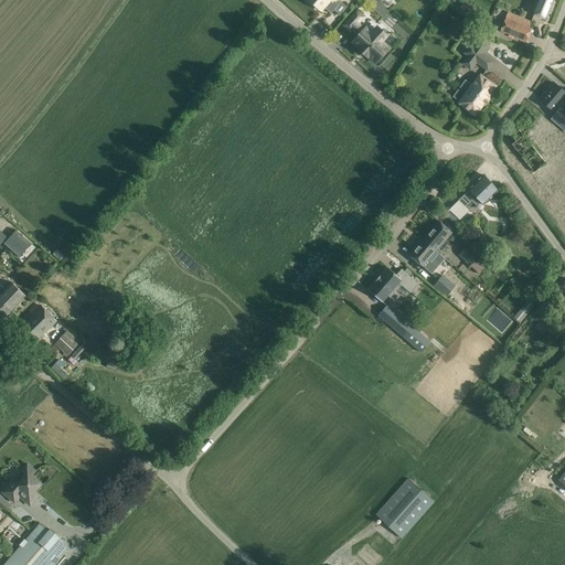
[(310,0),(322,10),(324,8),(331,13),(339,4),(334,1),(336,0),(310,0)]
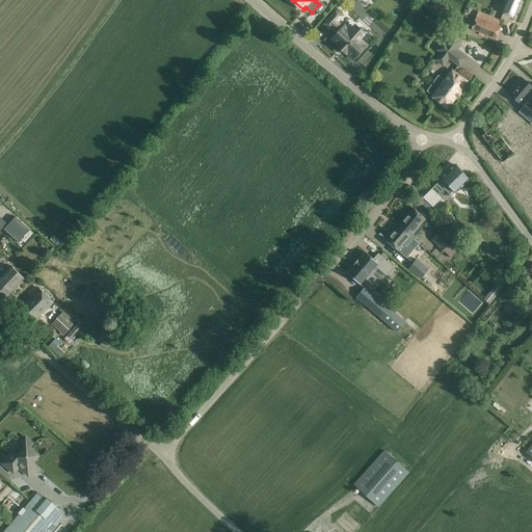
[(521,0),(505,0),(501,12),(514,18),(521,0)]
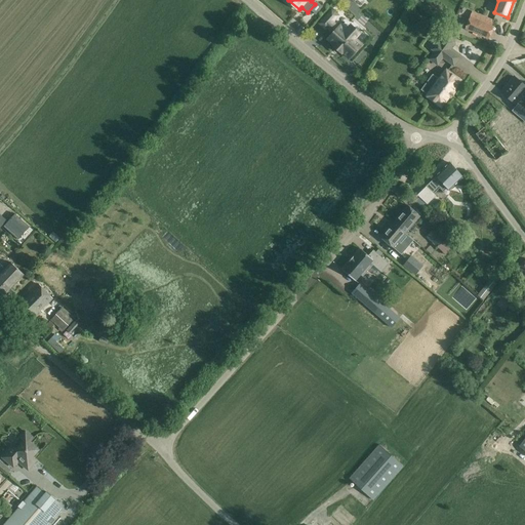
[(331,10),(320,24),(326,30),(327,28),(333,34),(327,39),(333,45),(333,46),(341,53),(342,52),(349,58),(361,44),(354,38),(359,33),(351,26),(346,31),(340,26),(338,28),(332,23),(338,16),(331,10)]
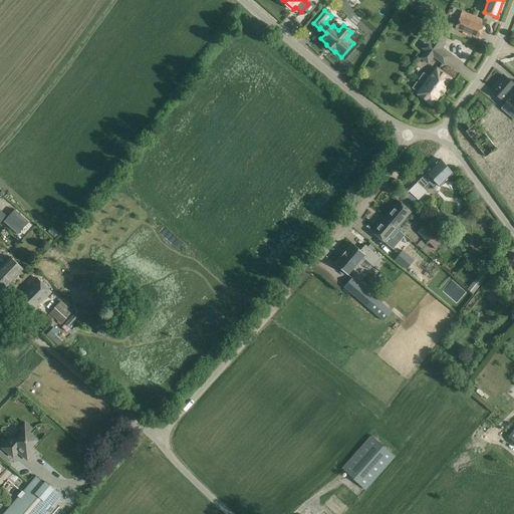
[(462,11),(460,17),(456,28),(479,37),(483,26),(481,26),(483,20),(462,11)]
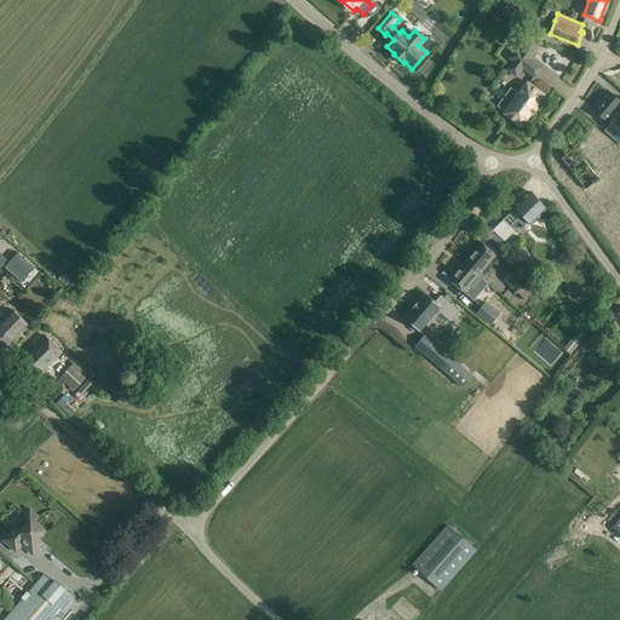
[(527,44),(521,52),(516,50),(510,58),(514,62),(507,70),(516,76),(523,68),(535,78),(541,68),(529,59),(535,50),(527,44)]
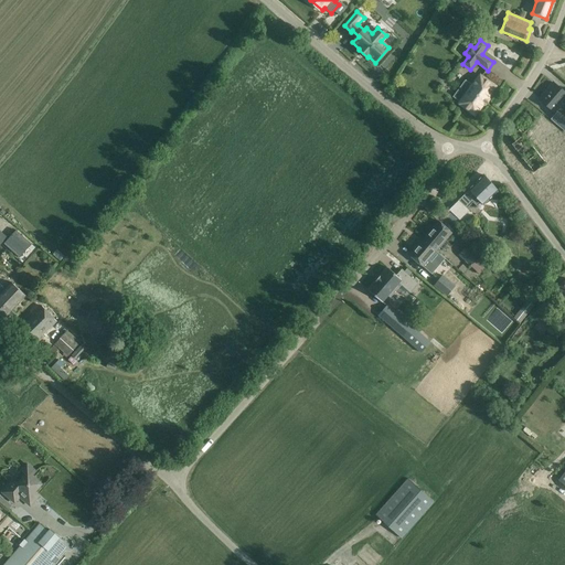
[(466,80),(452,97),(460,103),(459,104),(475,116),(483,104),(486,106),(489,100),(487,98),(496,87),(480,75),(472,85),(466,80)]
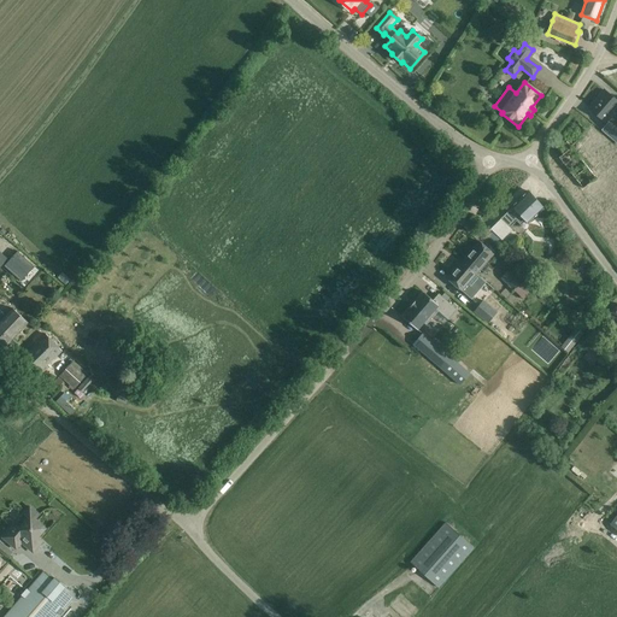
[(616,101),(604,90),(589,109),(605,123),(609,119),(616,109),(616,101)]
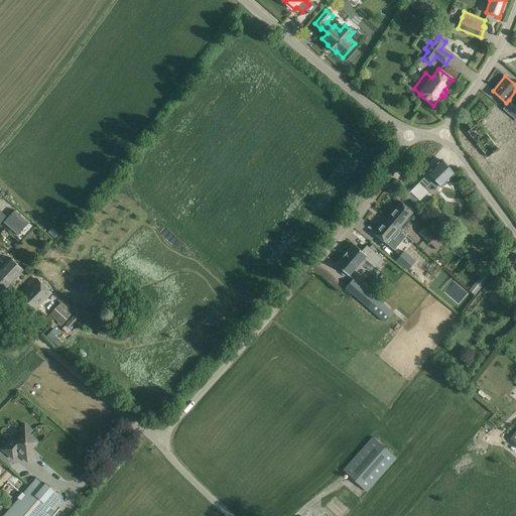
[(505,107),(503,109),(515,119),(515,107),(509,102),(505,107)]
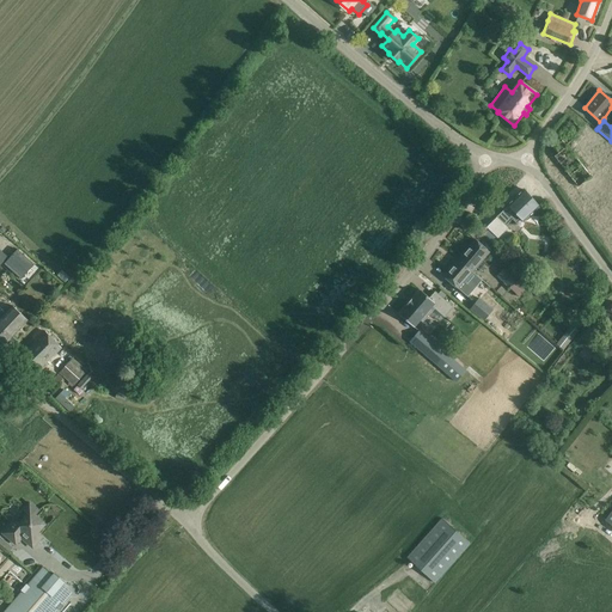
[(496,216),(505,226),(506,226),(513,220),(516,224),(528,213),(531,216),(540,207),(526,191),(522,191),(496,216)]
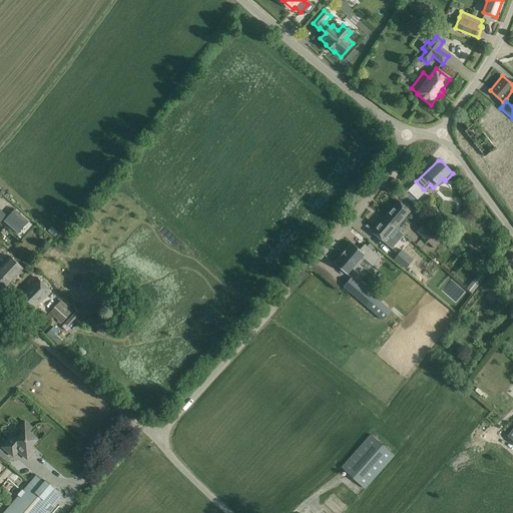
[(398,200),(372,231),(384,241),(392,248),(404,235),(396,227),(410,211),(398,200)]
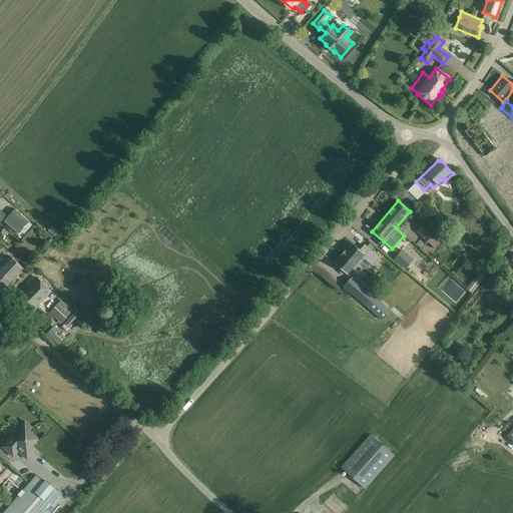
[(18,233),(29,221),(15,208),(4,220),(18,233)]
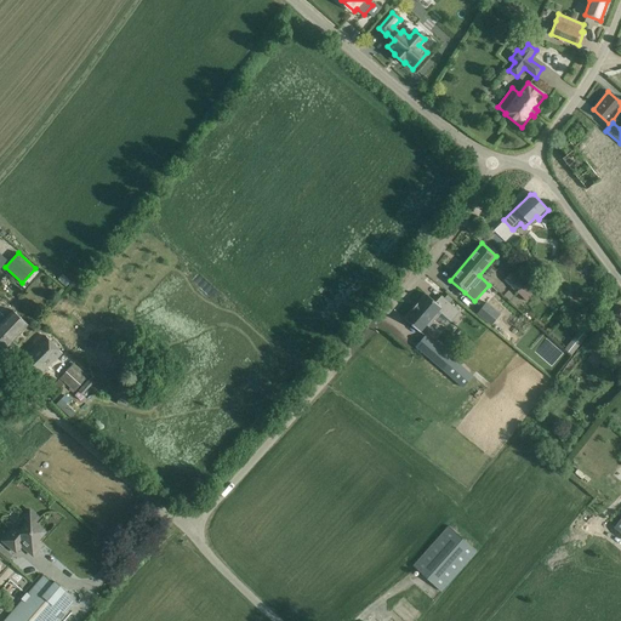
[(518,292),(528,283),(516,269),(506,279),(518,292)]
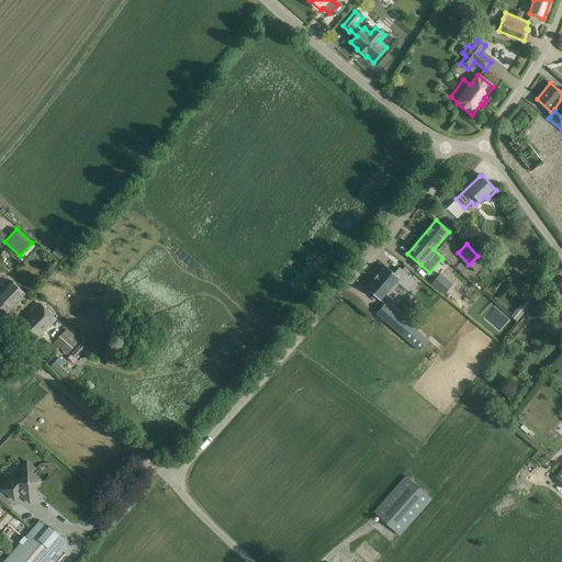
[(373,281),(366,289),(380,301),(385,294),(388,296),(395,288),(393,285),(396,282),(408,292),(416,282),(400,268),(394,274),(385,267),(378,274),(373,280),(373,281)]
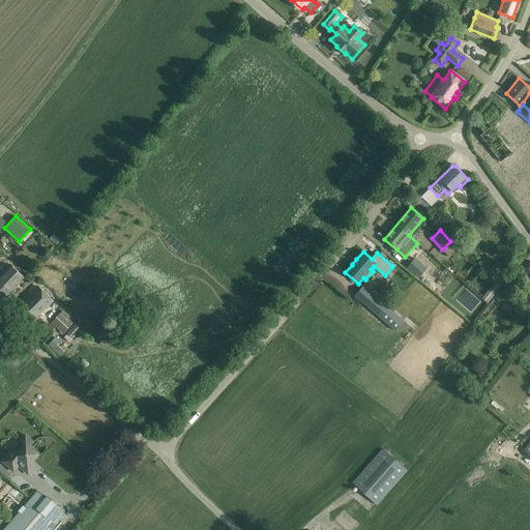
[(416,259),(411,264),(408,268),(420,278),(428,269),(416,259)]
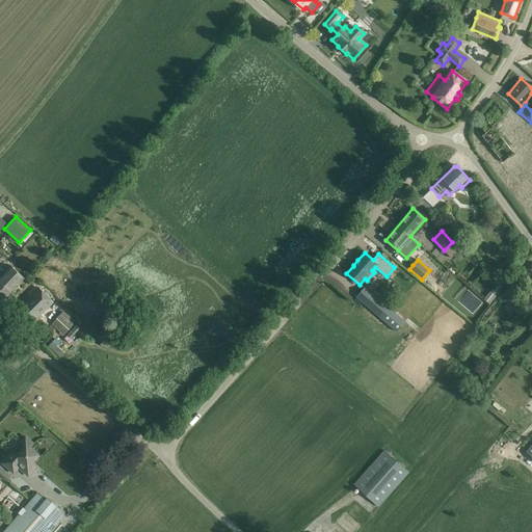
[(531,265),(527,270),(513,282),(517,288),(525,281),(531,288),(531,265)]
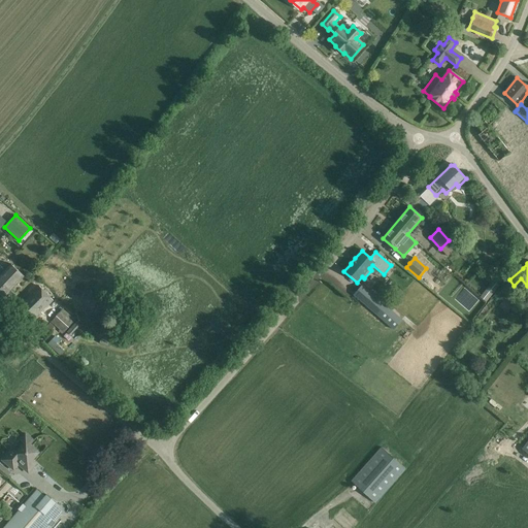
[(0,278),(11,290),(24,276),(11,264),(0,275),(0,278)]
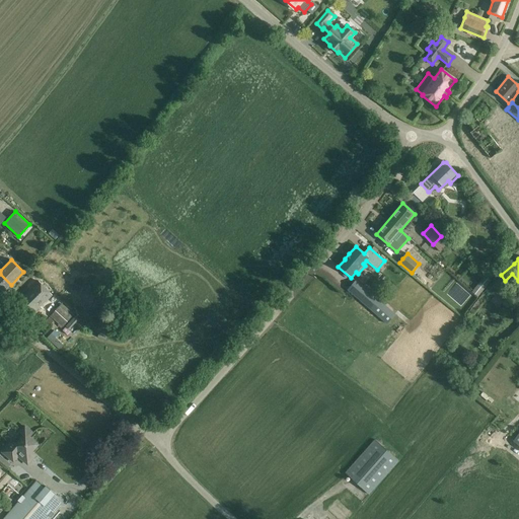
[(0,296),(11,285),(0,274),(0,296)]
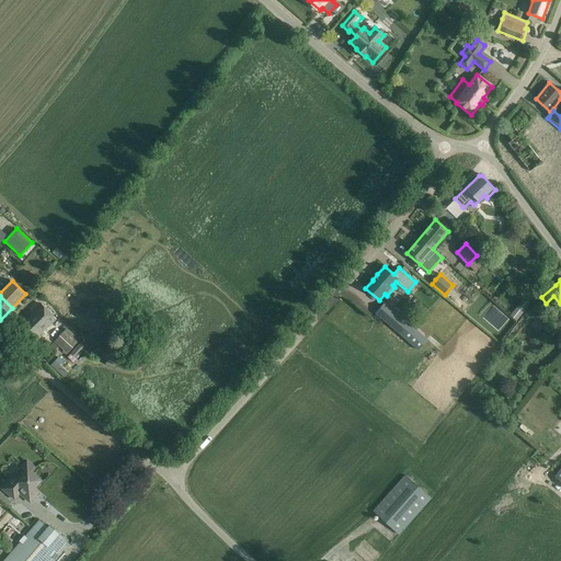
[(524,297),(510,316),(517,321),(531,304),(524,297)]
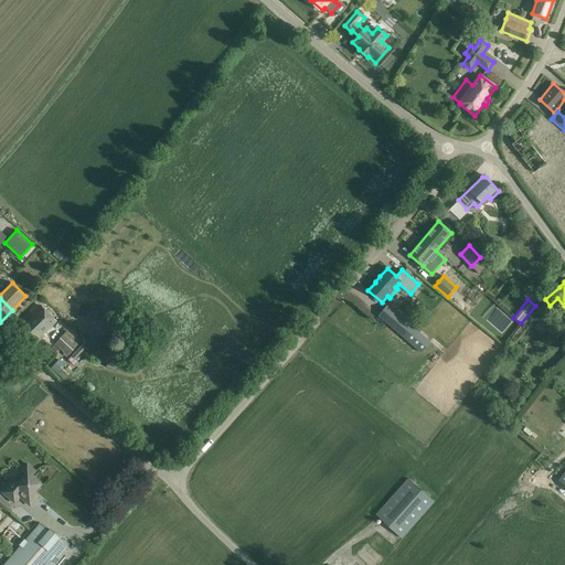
[(42,306),(14,333),(30,349),(57,321),(42,306)]
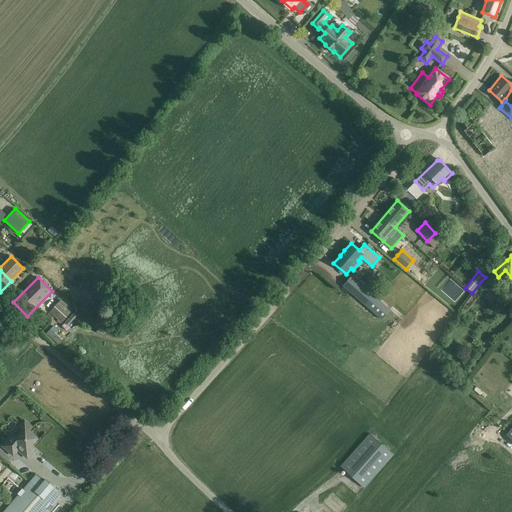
[(367,306),(375,297),(351,277),(343,286),(367,306)]
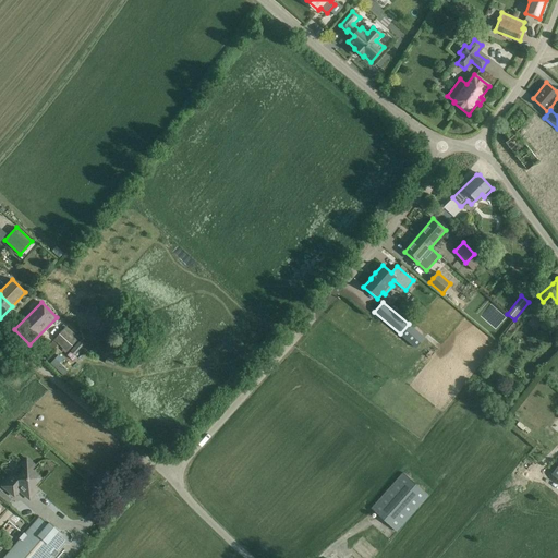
[(535,330),(546,316),(538,310),(536,313),(533,310),(528,316),(531,319),(528,324),(535,330)]
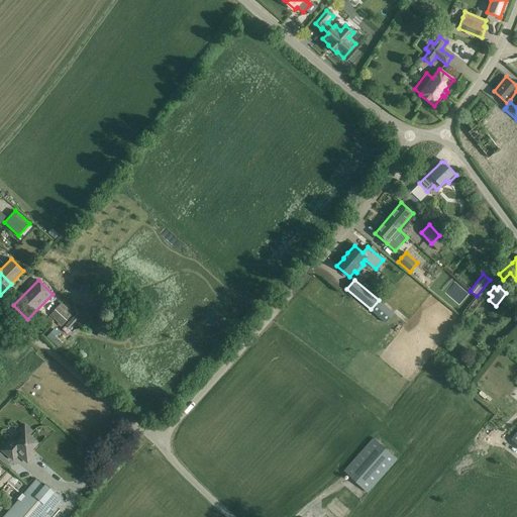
[(74,314),(62,303),(50,315),(63,326),(74,314)]
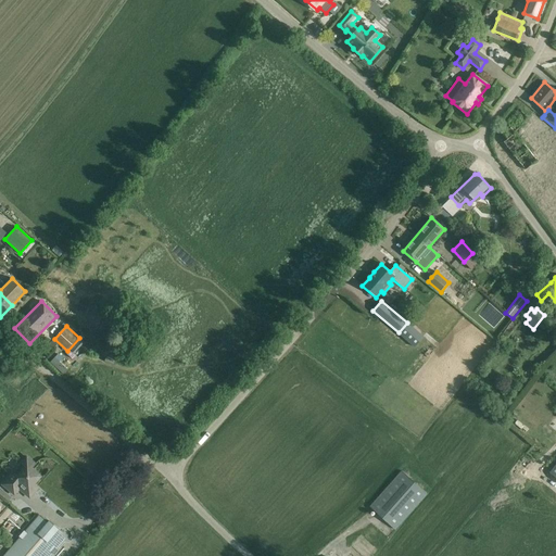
[(84,344),(79,340),(71,350),(75,354),(84,344)]
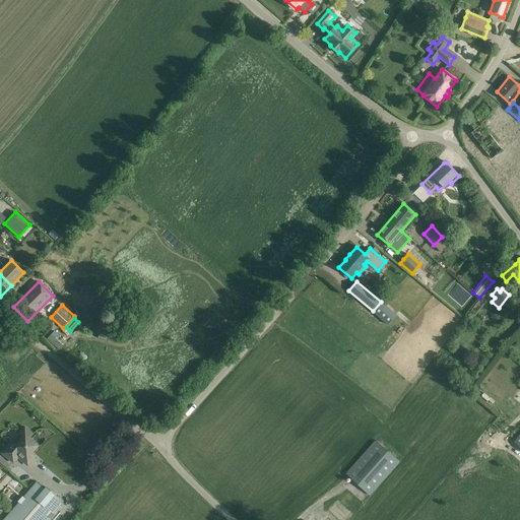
[(13,441),(3,453),(9,459),(14,453),(18,457),(20,459),(27,465),(33,459),(37,455),(33,452),(39,446),(30,439),(34,435),(25,428),(19,435),(22,438),(16,444),(13,441)]
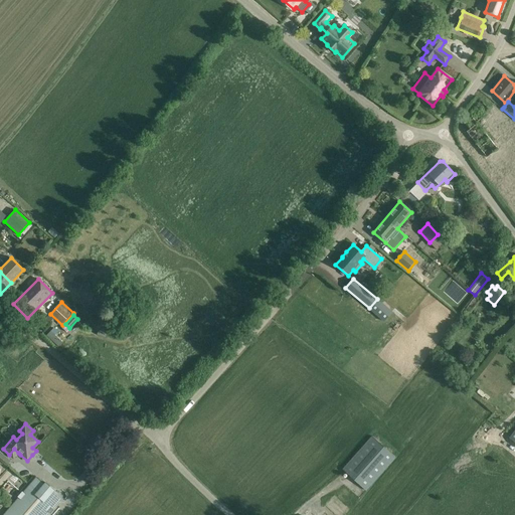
[(395,458),(371,437),(343,470),(366,490),(395,458)]
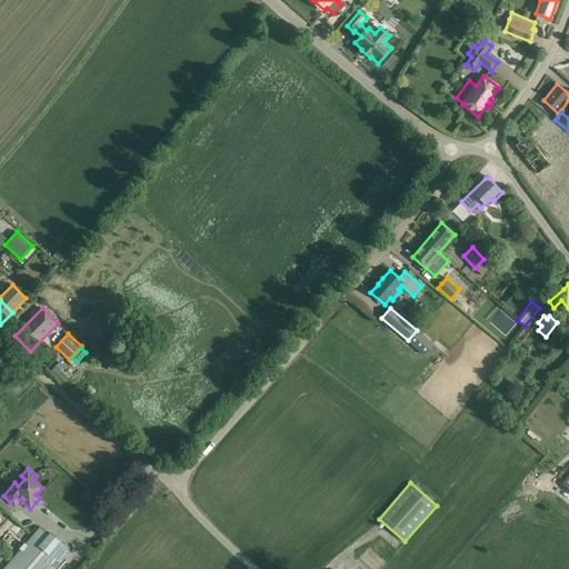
[(40,528),(5,568),(51,568),(67,551),(40,528)]
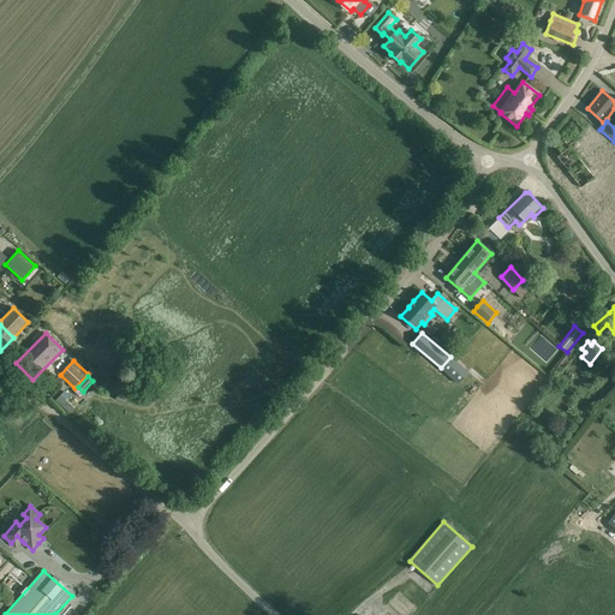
All buildings are outlined.
